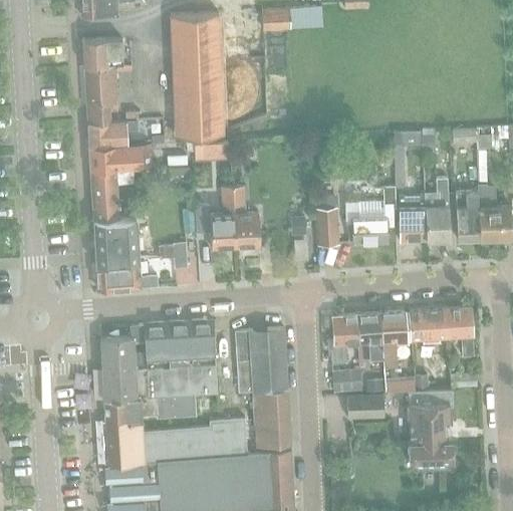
[(112,4),(135,2),(135,0),(79,0),(80,18),(113,16),(112,4)]
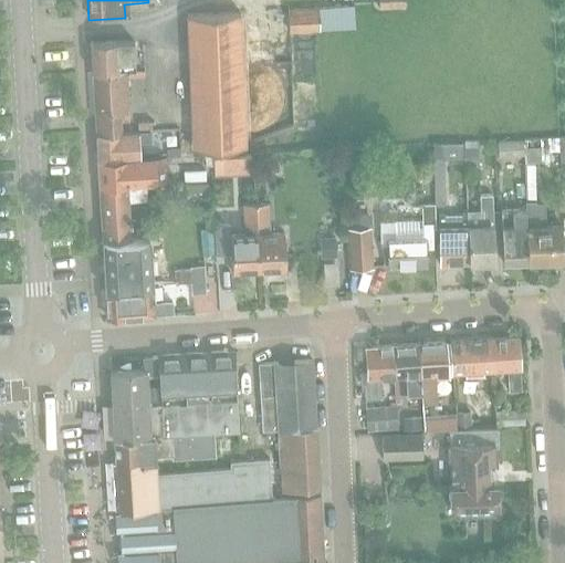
[(405,9),(405,0),(377,0),(378,10),(405,9)]
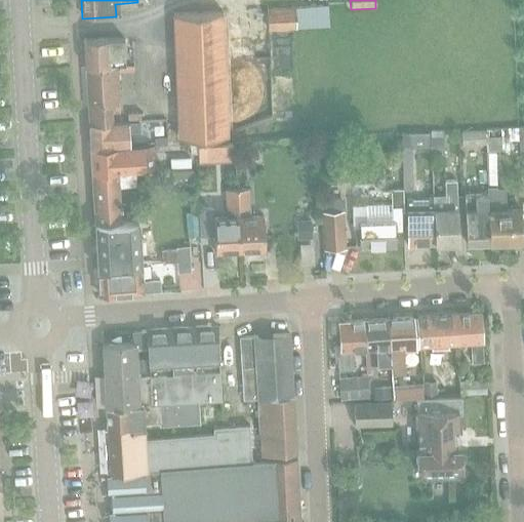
[(329,28),(328,8),(268,11),(269,31),(329,28)]
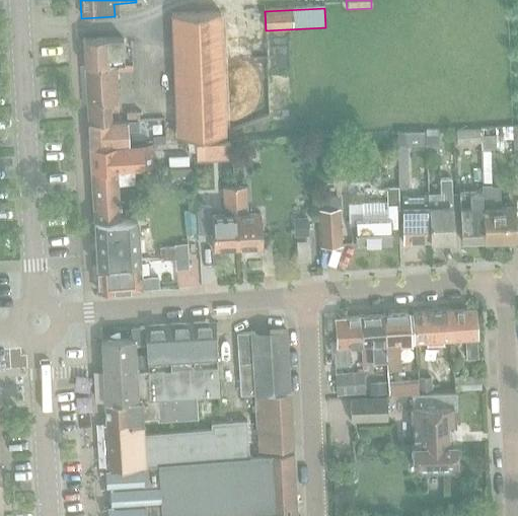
[(175,139),(224,137),(220,14),(171,15),(175,139)]
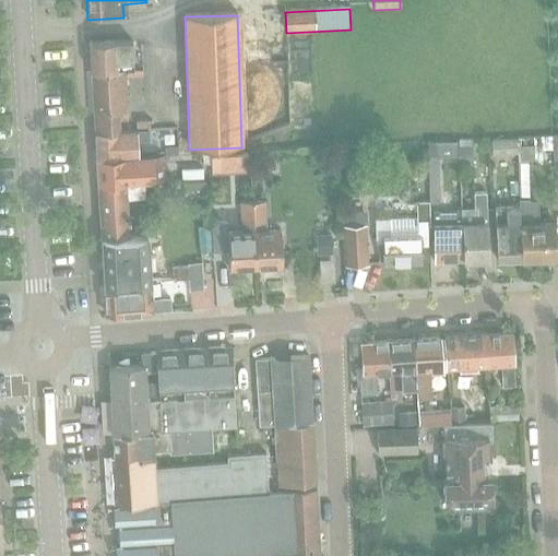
[(92,73),(133,72),(132,43),(90,46),(92,73)]
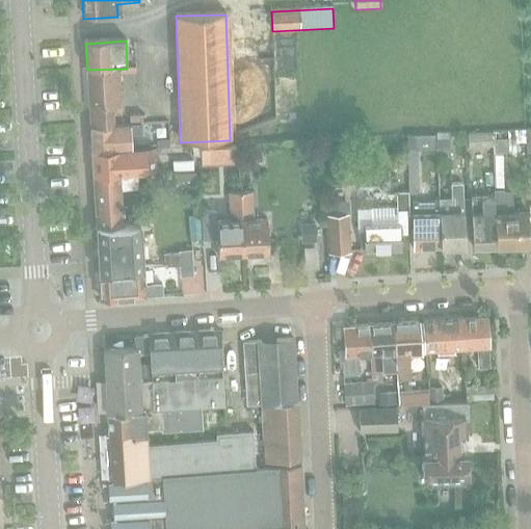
[(130,125),(113,126),(112,116),(122,115),(118,70),(127,69),(87,70),(90,129),(130,126),(130,125)]
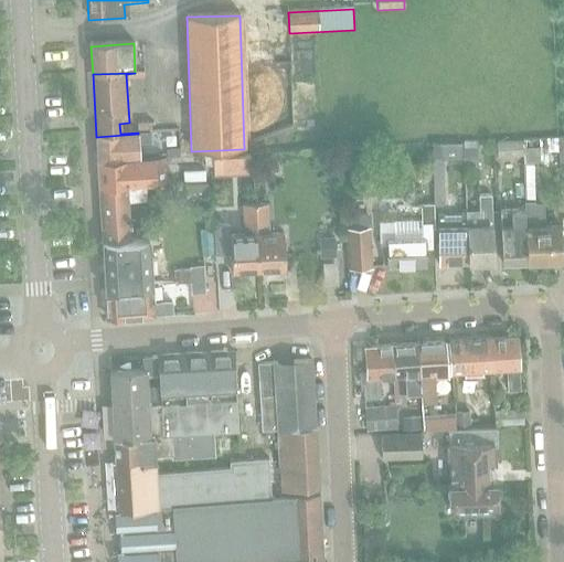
[(151,134),(151,125),(138,124),(138,134),(151,134)]
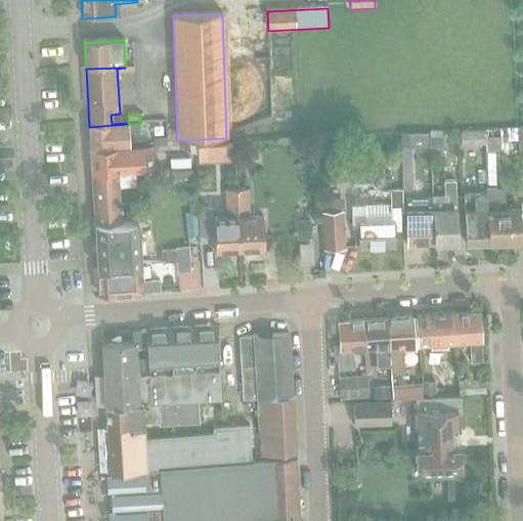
[(155,123),(141,124),(141,143),(156,143),(155,123)]
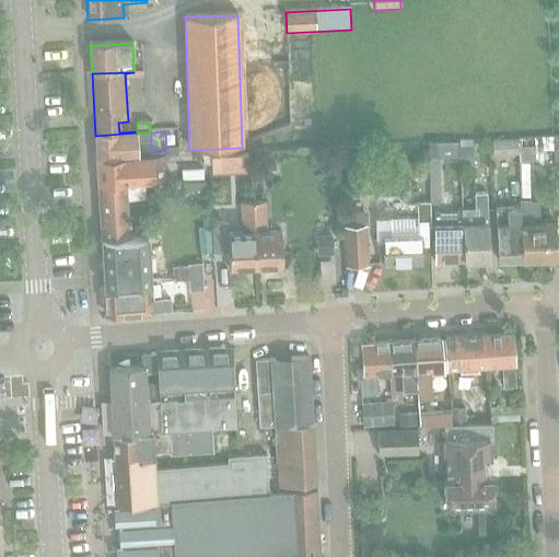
[(96,161),(131,160),(139,159),(137,132),(95,136),(96,161)]
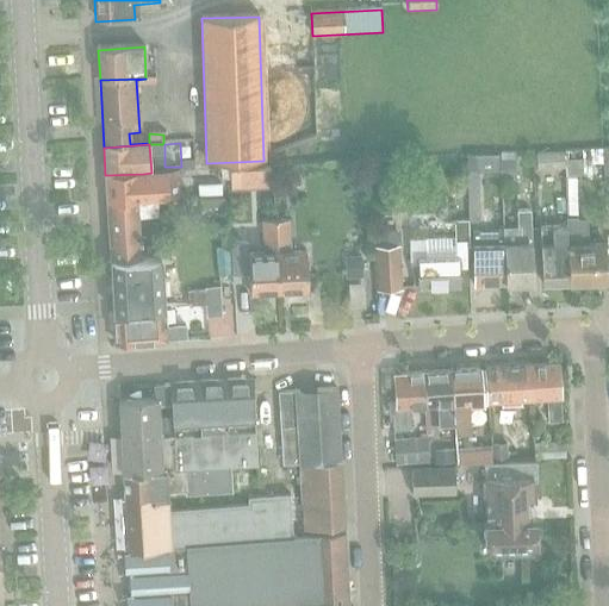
[(604,151),(564,152),(564,155),(565,172),(565,176),(566,219),(566,224),(578,224),(578,219),(577,198),(575,198),(573,183),(577,183),(576,180),(583,179),(583,176),(584,176),(584,168),(604,167),(606,189),(608,188),(608,151),(604,152),(604,151)]
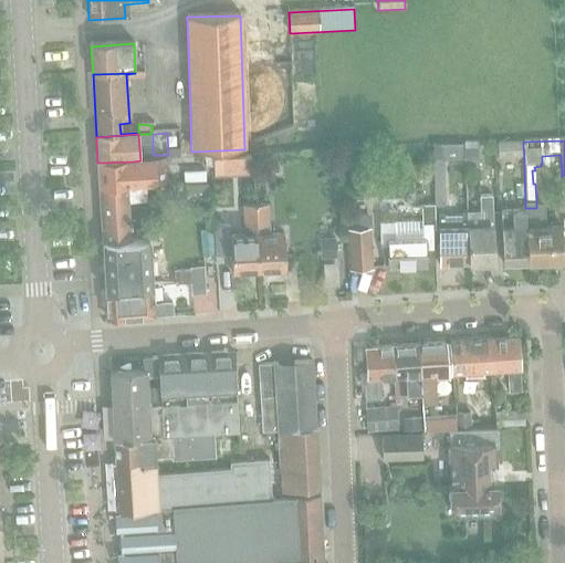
[(464,169),(479,169),(479,152),(477,152),(477,144),(464,144),(464,153),(464,169)]
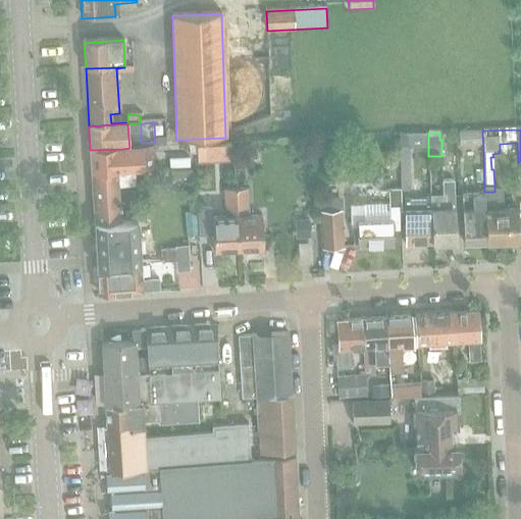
[(460,148),(483,147),(482,133),(459,134),(460,148)]
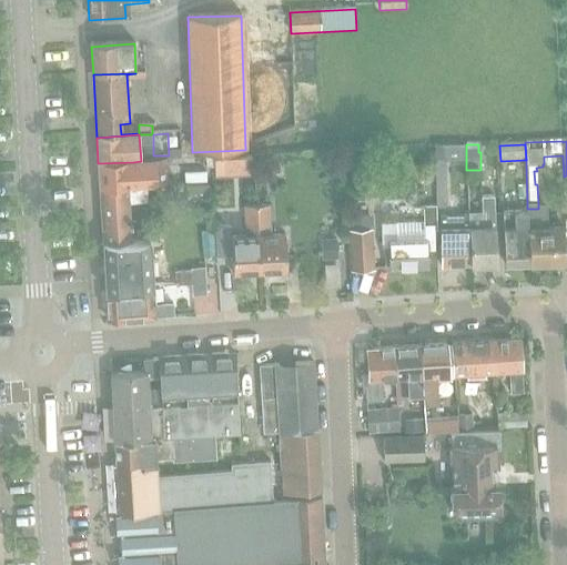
[(446,148),(435,148),(435,151),(436,170),(436,201),(446,201),(446,148)]
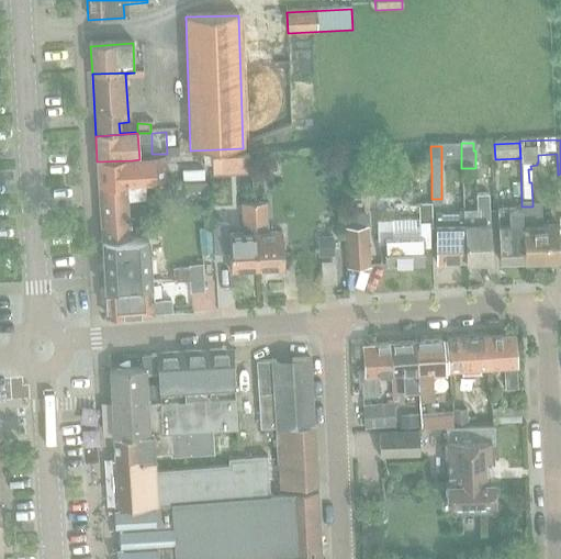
[(132,160),(97,161),(99,188),(133,187),(182,185),(180,157),(139,159),(132,160)]
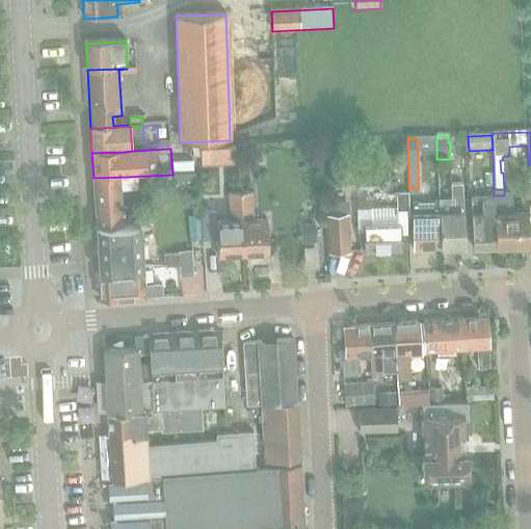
[(343,149),(326,150),(327,170),(344,169),(343,149)]
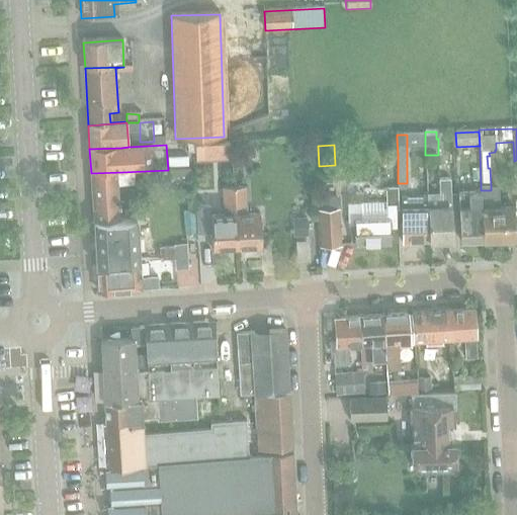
[(94,224),(118,223),(116,188),(134,187),(133,172),(91,173),(94,224)]
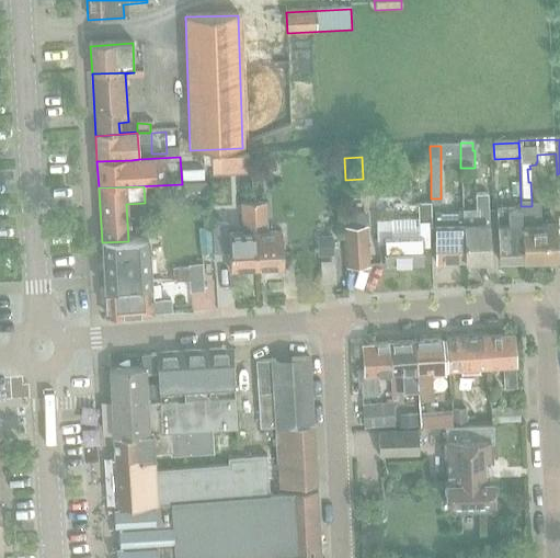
[(477,212),(464,213),(464,216),(464,226),(465,235),(465,263),(491,263),(489,196),(477,196),(477,212)]
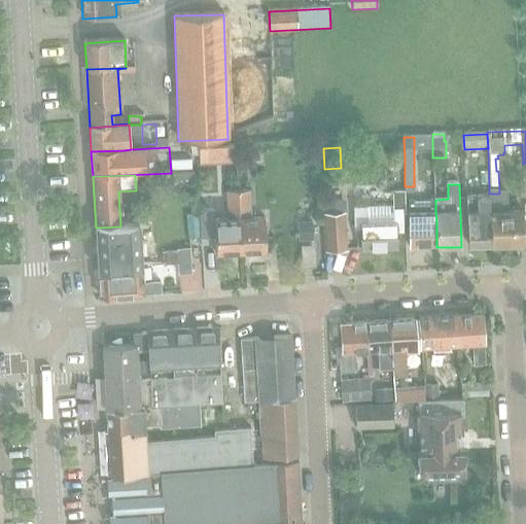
[(241,254),(240,220),(238,191),(225,193),(226,212),(230,212),(230,221),(215,222),(214,211),(199,211),(201,240),(215,239),(216,255),(241,254)]
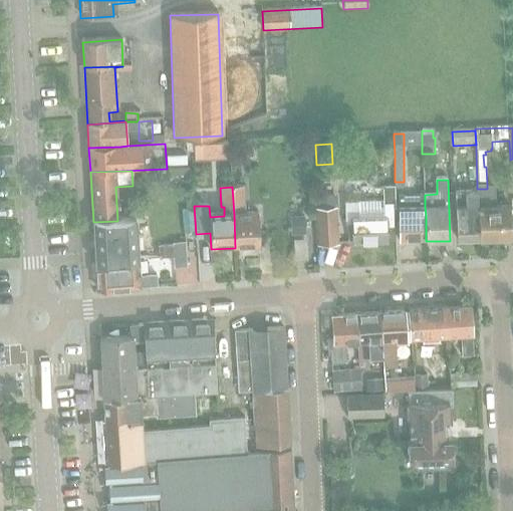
[(245,215),(244,206),(243,187),(232,187),(234,215),(235,248),(260,247),(258,214),(245,215)]
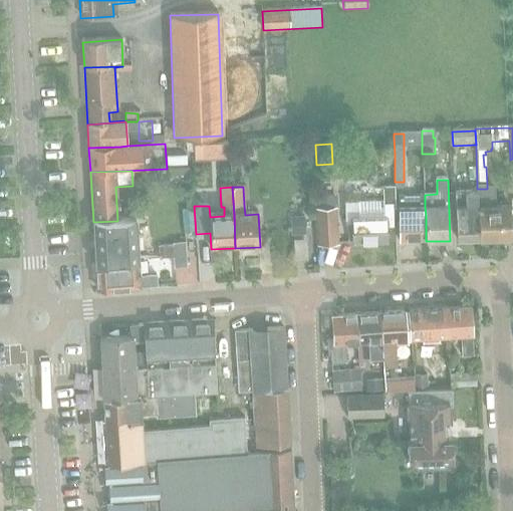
[(492,188),(487,189),(477,189),(477,192),(478,239),(478,240),(510,239),(509,206),(488,207),(488,199),(492,199),(492,188)]
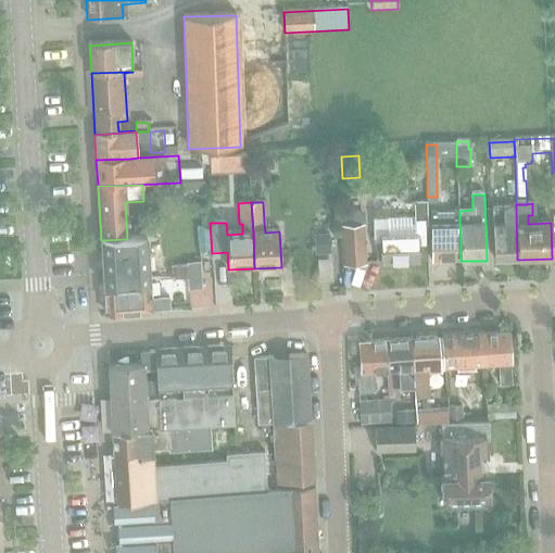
[(494,260),(517,259),(516,208),(492,208),(494,260)]
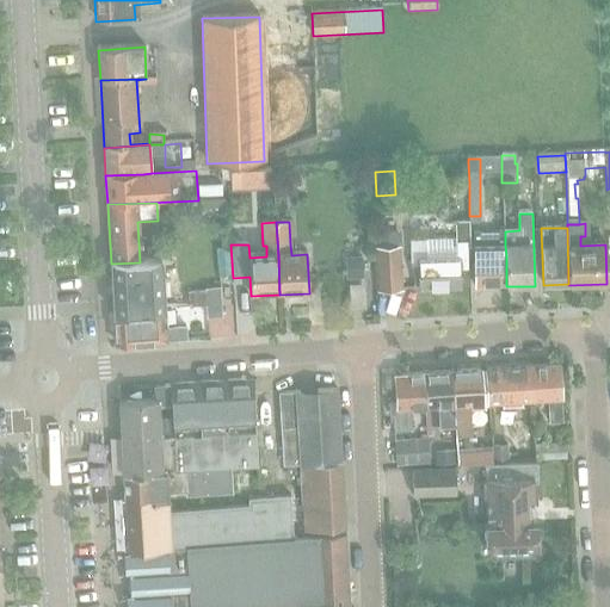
[(505,235),(474,236),(475,256),(474,256),(475,287),(506,286),(506,255),(505,246),(505,235)]
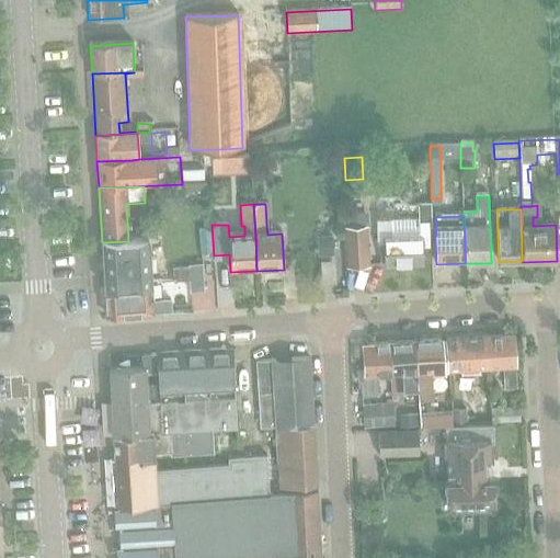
[(426,223),(419,224),(419,220),(377,221),(377,247),(384,247),(384,266),(431,265),(430,228),(426,228),(426,223)]
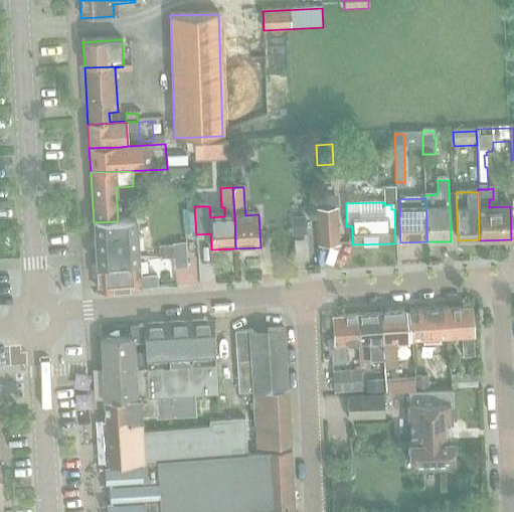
[(336,245),(333,208),(317,209),(320,246),(336,245)]
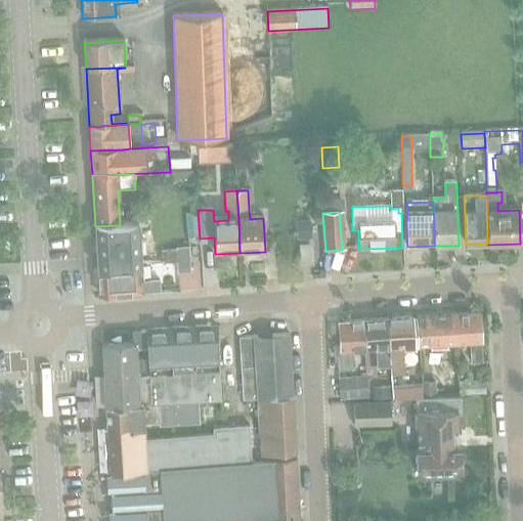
[(98,271),(140,269),(139,256),(144,256),(143,243),(138,244),(137,224),(120,225),(95,226),(98,271)]
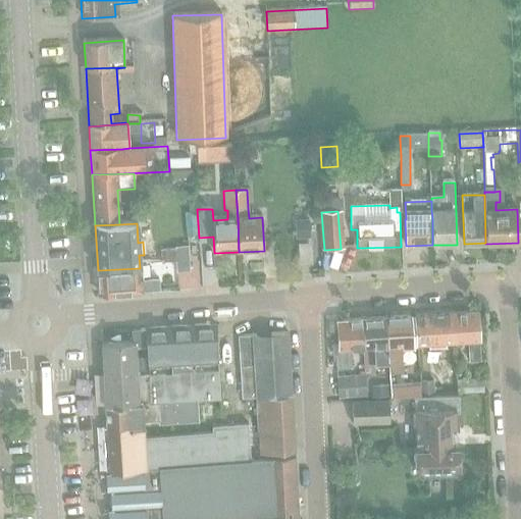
[(299,241),(312,241),(311,225),(298,226),(299,241)]
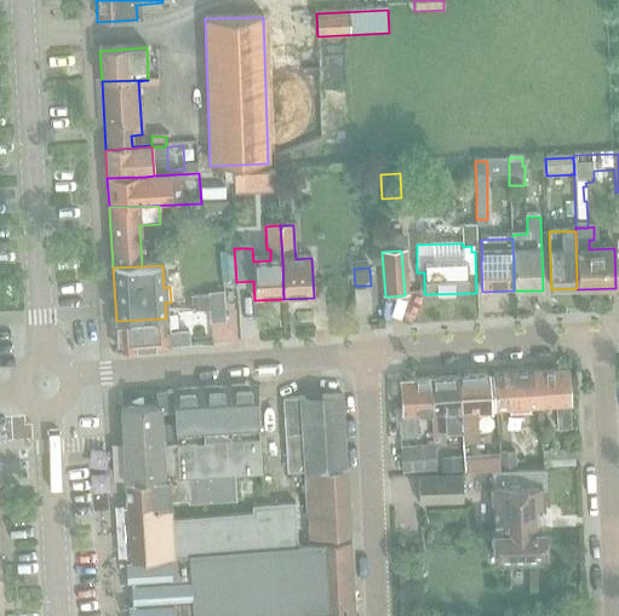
[(372,317),(372,291),(355,292),(356,317),(372,317)]
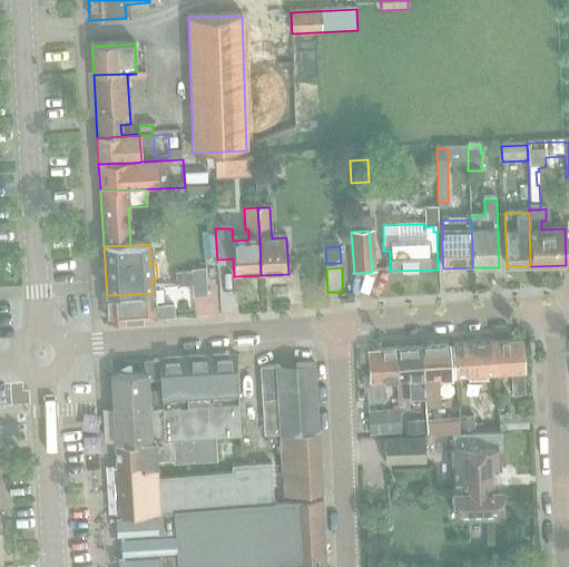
[(204,271),(190,272),(190,274),(192,286),(192,299),(206,297),(205,284),(204,271)]
